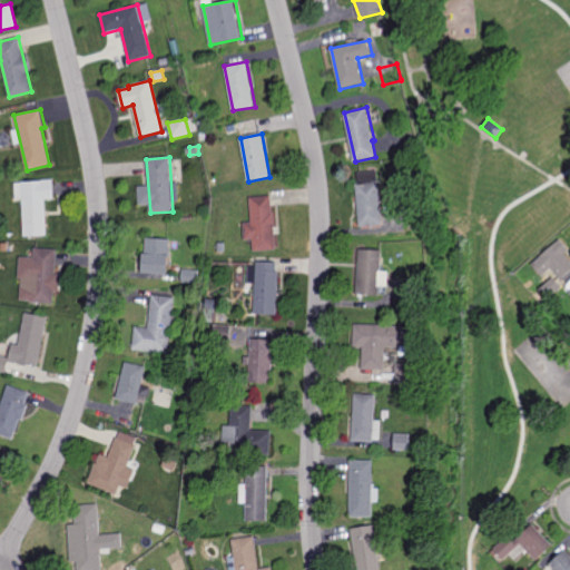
[(25,236),(21,183),(42,182),(42,180),(53,179),(53,199),(46,200),(47,235),(25,236)]
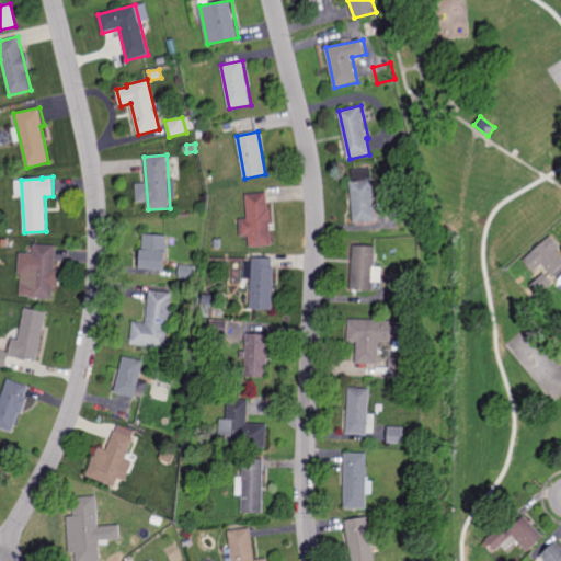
[(355,224),(351,181),(371,179),(375,221),(355,224)]
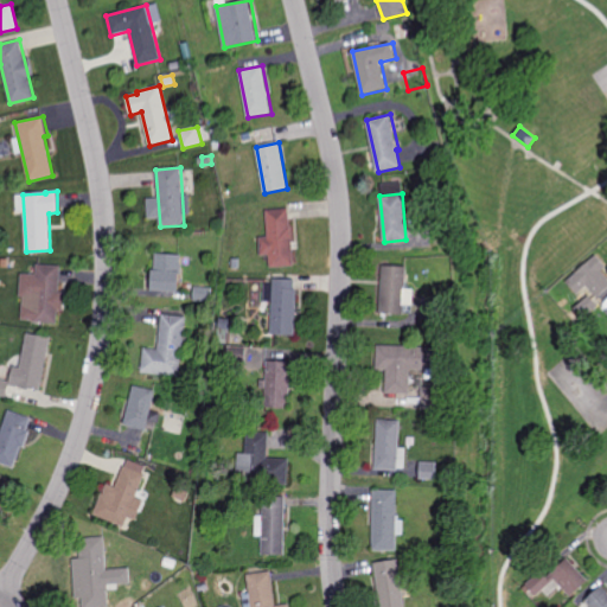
[(289,227),(292,227),(294,266),(270,267),(270,255),(261,256),(260,237),(268,237),(266,210),(288,209),(289,227)]
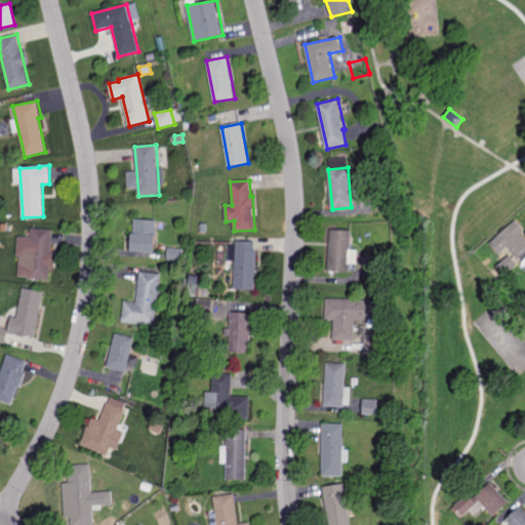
[(156,229),(157,229),(157,237),(156,237),(156,252),(132,252),(132,234),(134,234),(134,219),(157,220),(156,229)]
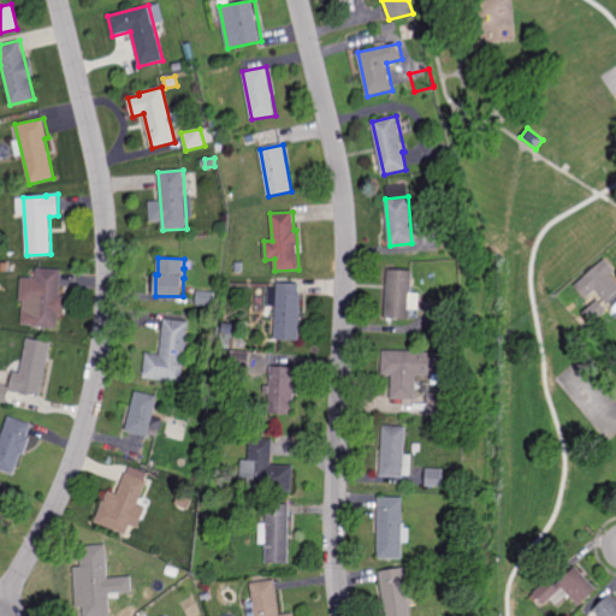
[(615,294),(608,302),(597,290),(586,298),(578,289),(580,286),(578,283),(605,259),(615,271),(610,276),(615,282),(615,294)]
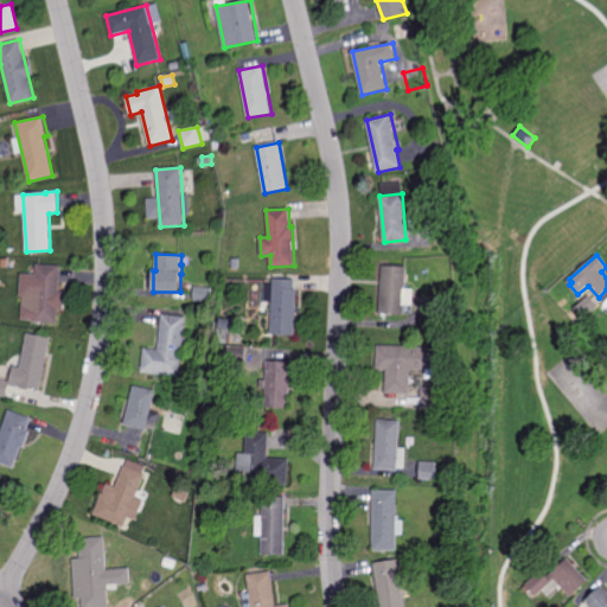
[(58,325),(33,323),(37,264),(61,266),(58,325)]
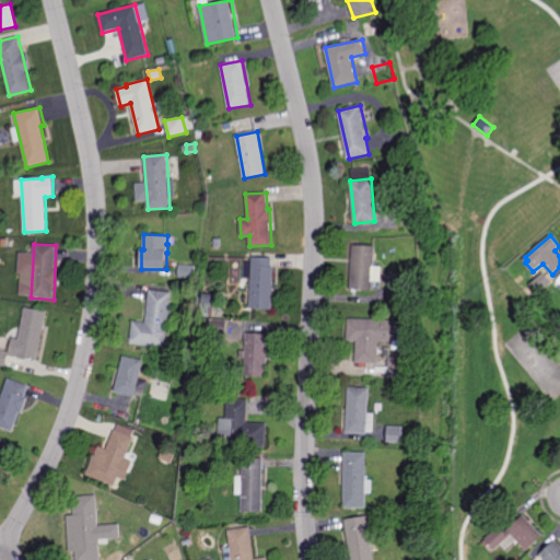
[(372,291),(351,290),(353,245),(374,246),(372,291)]
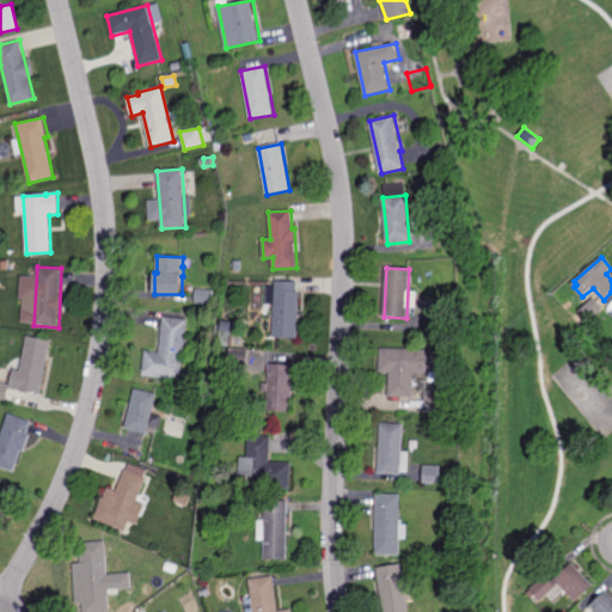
[(298,338),(274,337),(275,281),(297,282),(297,292),(299,292),(298,338)]
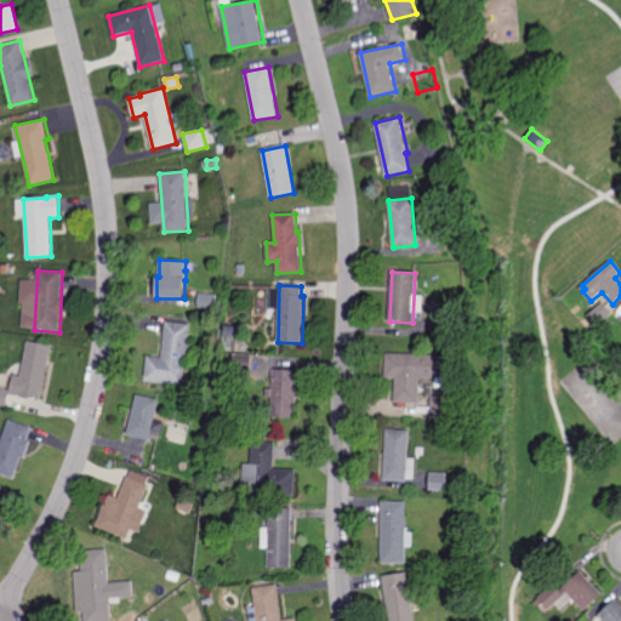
[(197,307),(197,295),(216,295),(216,307),(197,307)]
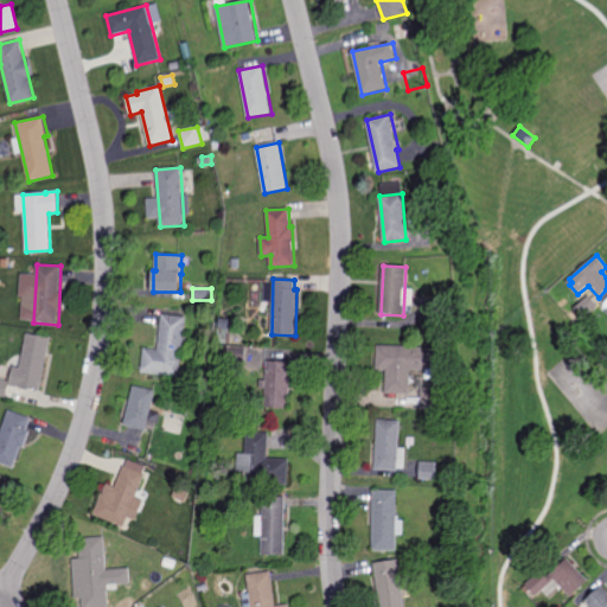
[(598,306),(583,319),(574,308),(589,295),(598,306)]
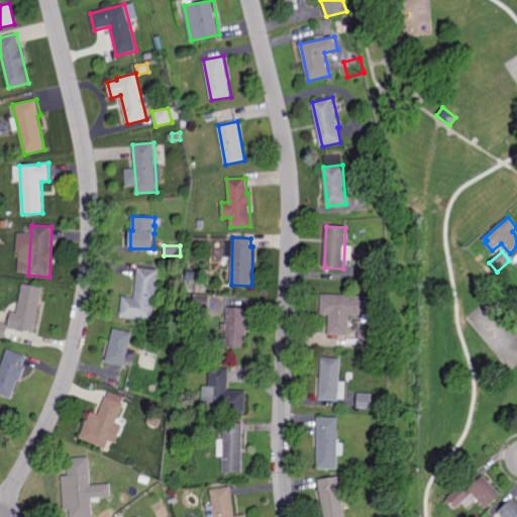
[(152,321),(121,318),(122,297),(134,298),(137,268),(159,271),(152,321)]
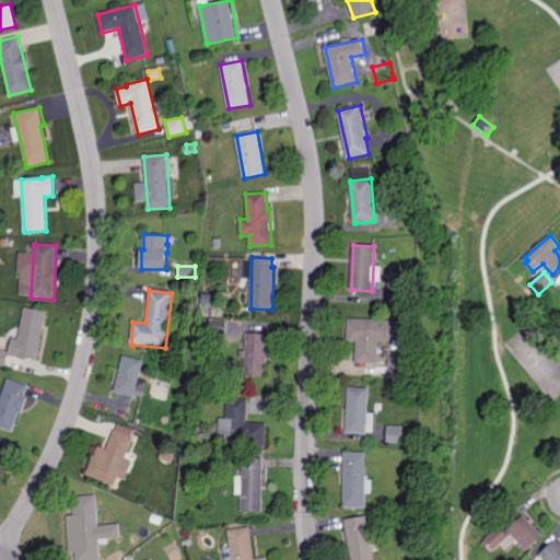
[(37,361),(15,357),(25,307),(47,312),(37,361)]
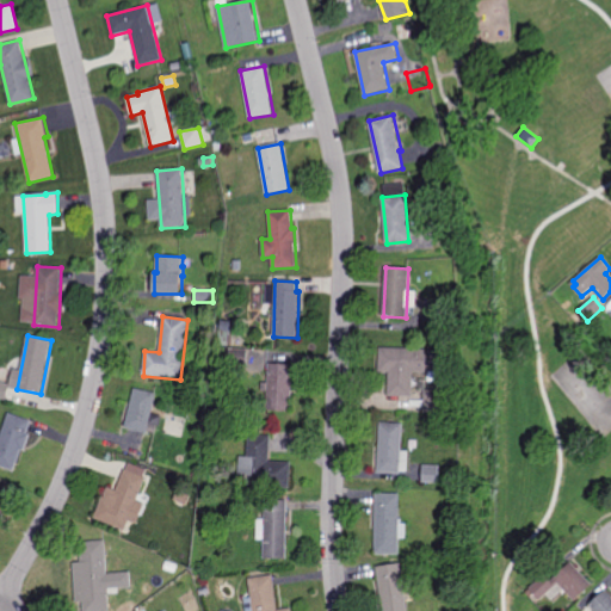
[(443,374),(413,372),(412,397),(389,396),(390,372),(380,372),(381,347),(444,351),(443,374)]
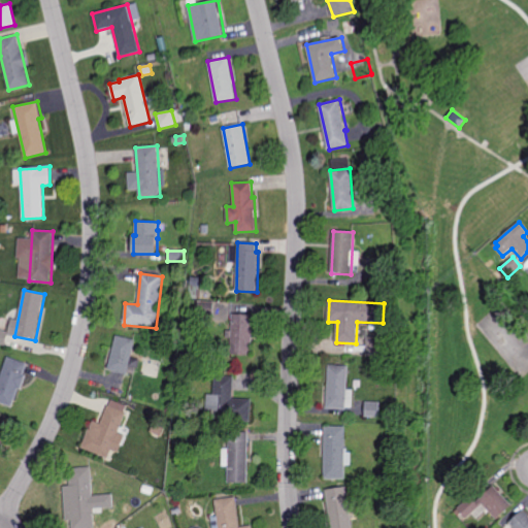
[(191,317),(191,301),(213,301),(213,317),(191,317)]
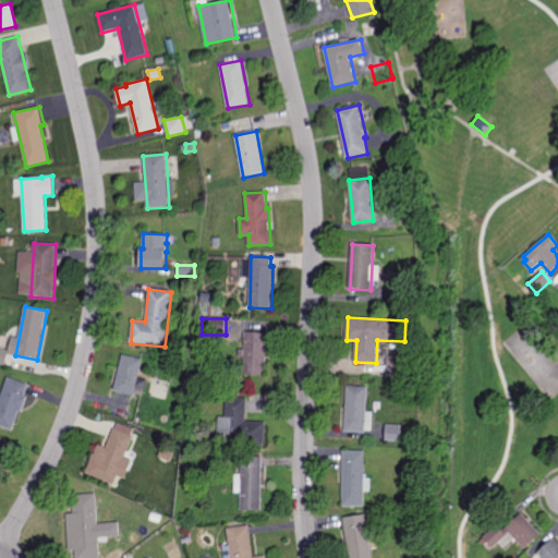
[(266,376),(244,375),(245,332),(267,332),(266,376)]
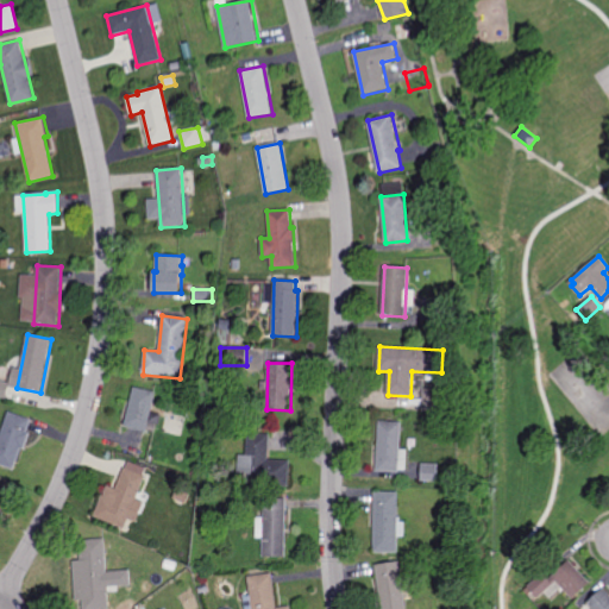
[(159,425),(150,422),(148,433),(125,427),(135,388),(157,393),(152,413),(162,415),(159,425)]
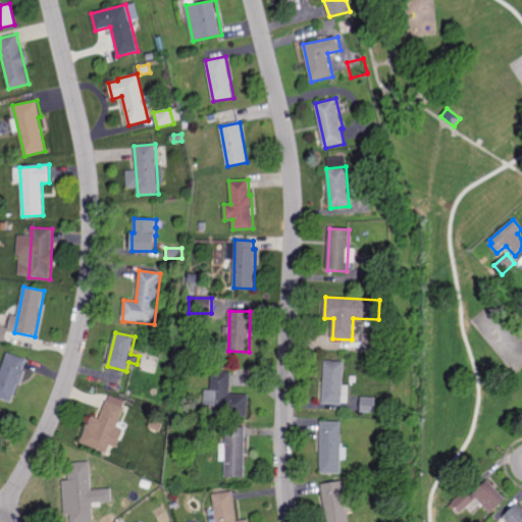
[(362,353),(362,334),(384,334),(384,353),(362,353)]
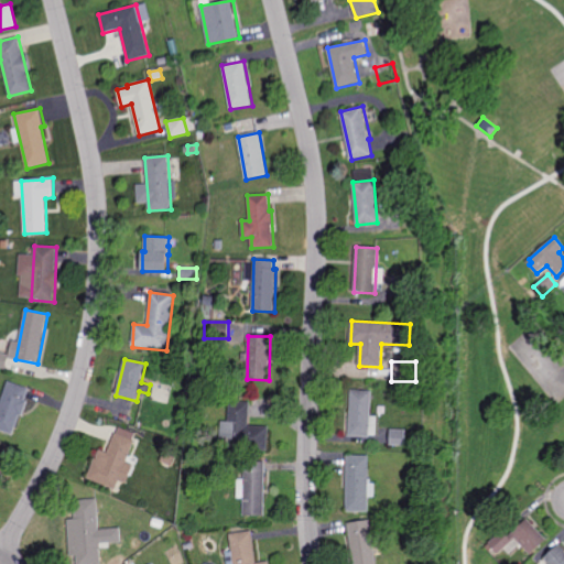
[(22,416),(20,415),(13,435),(0,431),(0,407),(9,382),(29,389),(24,401),(28,402),(22,416)]
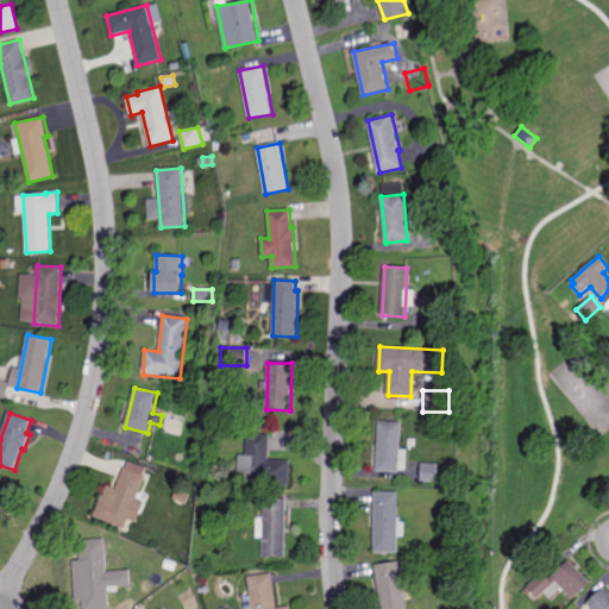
[(401,473),(378,472),(381,421),(403,422),(401,473)]
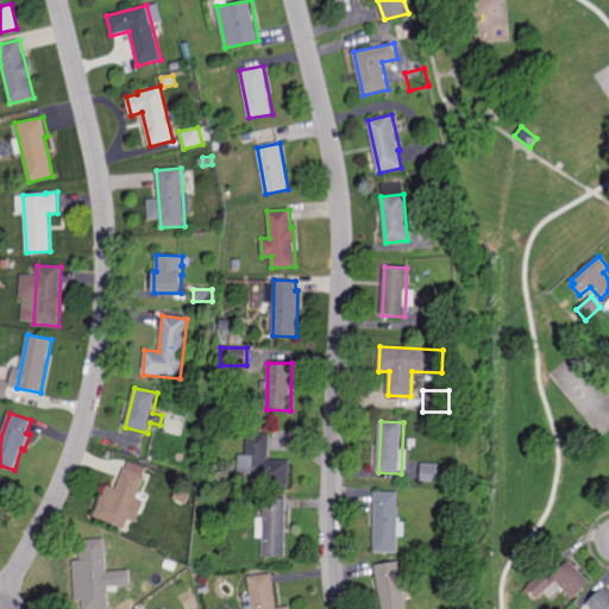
[(270,434),(269,459),(269,460),(292,462),(289,488),(245,484),(245,473),(238,473),(239,456),(242,456),(248,456),(249,434),(270,434)]
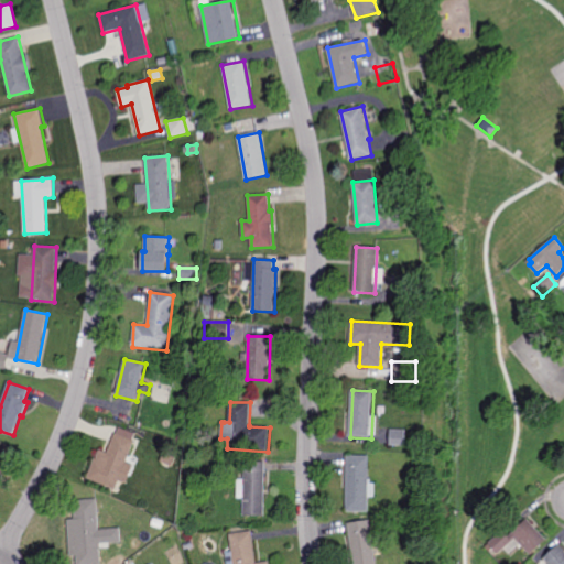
[(132,441),(134,442),(126,463),(133,466),(122,492),(87,478),(95,458),(96,459),(99,451),(107,454),(116,434),(117,434),(119,427),(134,434),(132,441)]
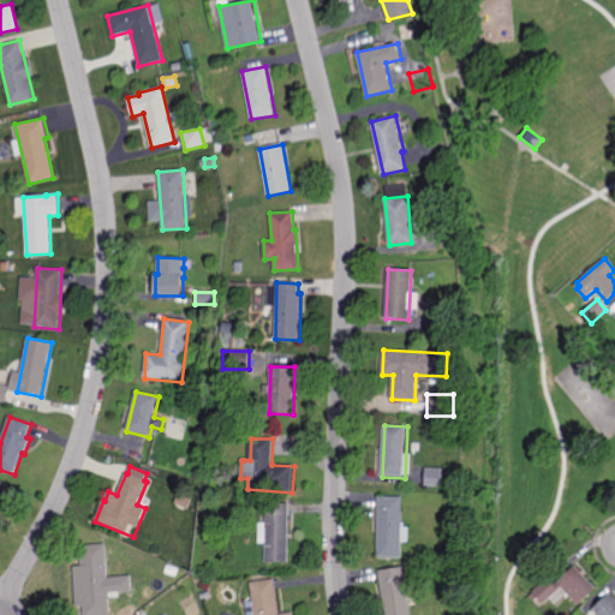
[(425,487),(425,470),(442,470),(442,487),(425,487)]
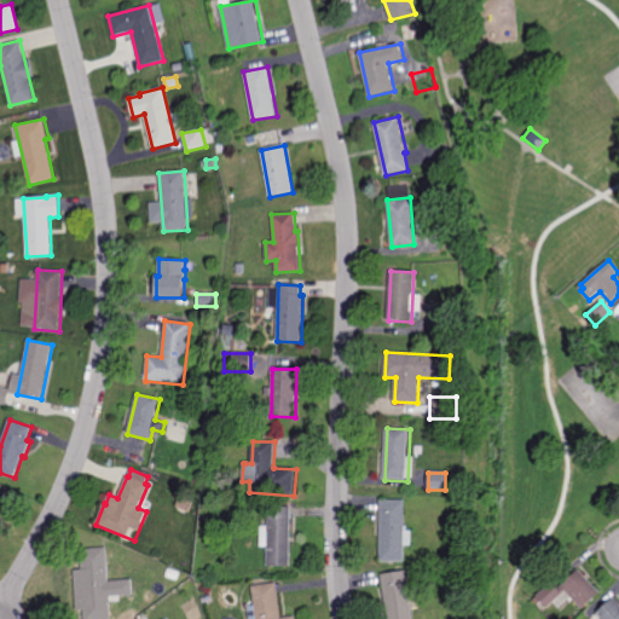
[(382,562),(381,502),(406,502),(406,562),(382,562)]
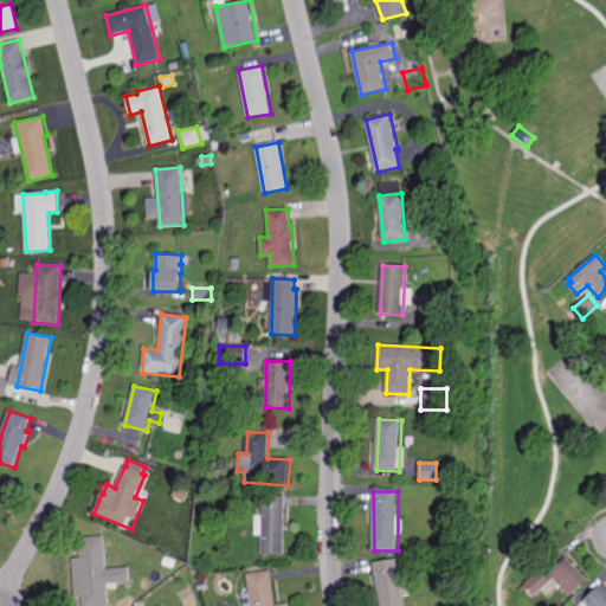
[(263,555),(263,496),(285,496),(285,555),(263,555)]
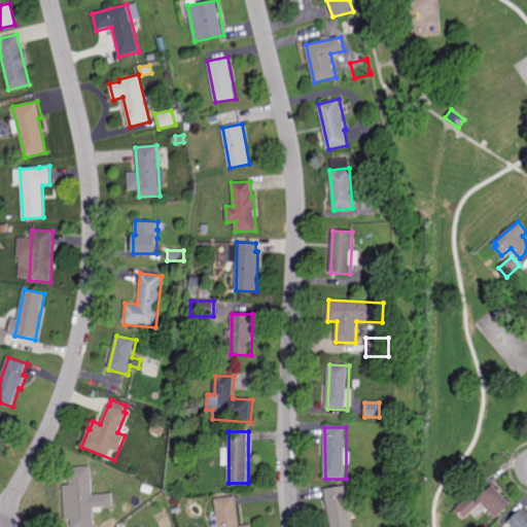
[(92,495),(112,493),(113,506),(93,507),(94,526),(71,526),(71,519),(65,520),(63,485),(69,485),(68,467),(91,466),(92,495)]
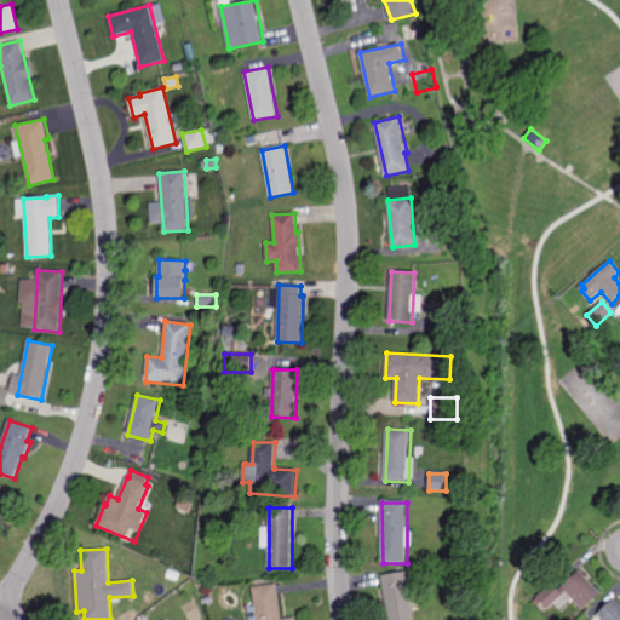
[(178,581),(167,578),(170,569),(181,573),(178,581)]
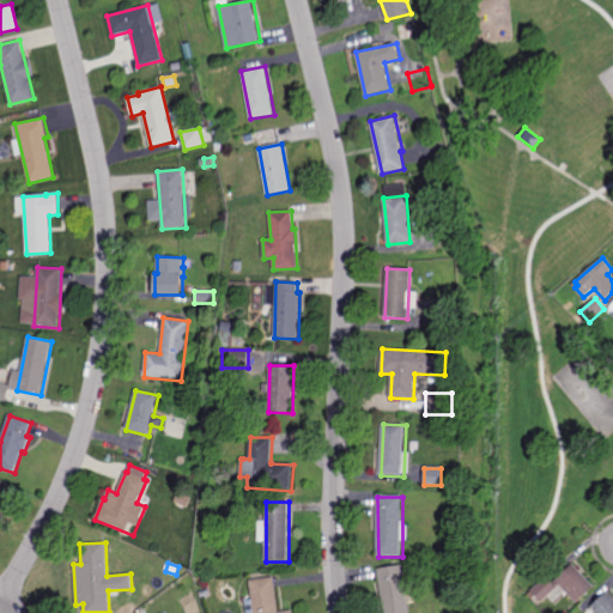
[(594,588),(577,605),(560,587),(557,590),(554,590),(542,604),(532,592),(547,577),(553,583),(554,583),(572,565),(594,588)]
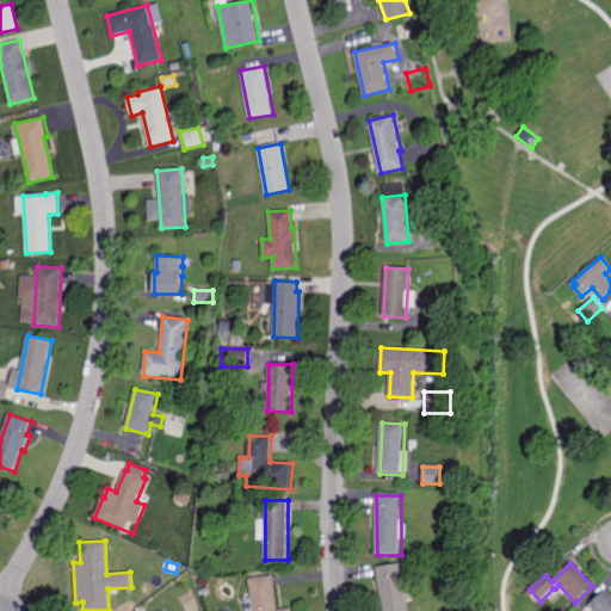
[(382,610),(377,568),(401,565),(407,610),(382,610)]
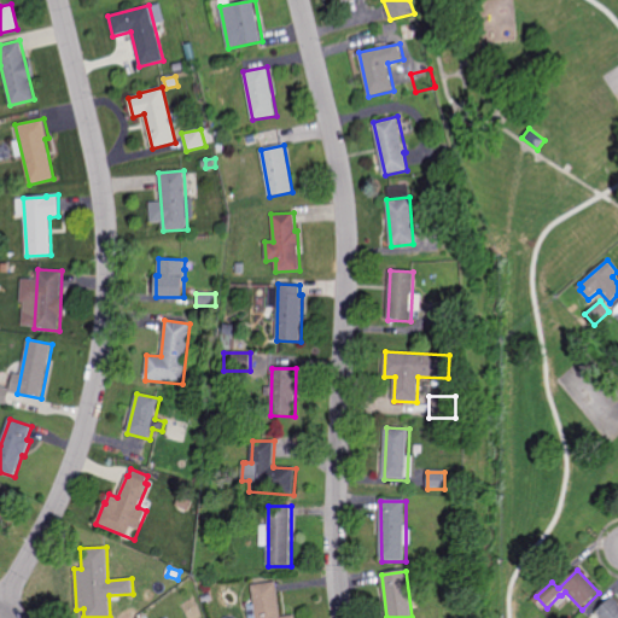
[(281,617),(296,616),(296,617),(256,617),(252,586),(277,582),(281,617)]
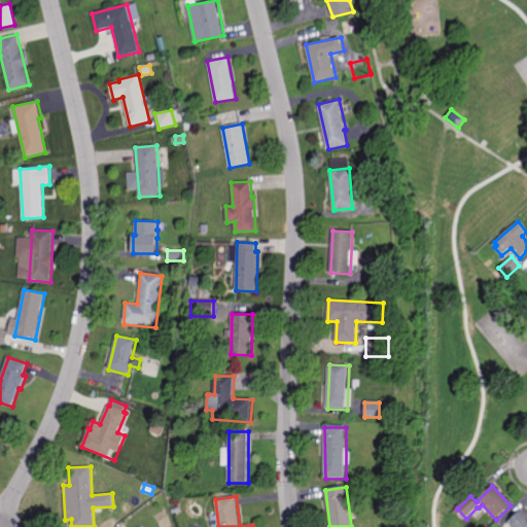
[(526,514),(526,526),(515,526),(511,521),(523,510),(526,514)]
